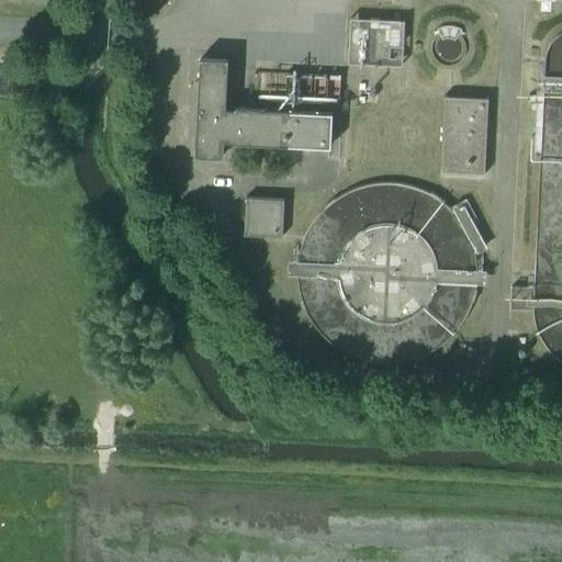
[(348,63),(359,63),(389,64),(390,45),(402,45),(403,20),(350,18),(348,63)]
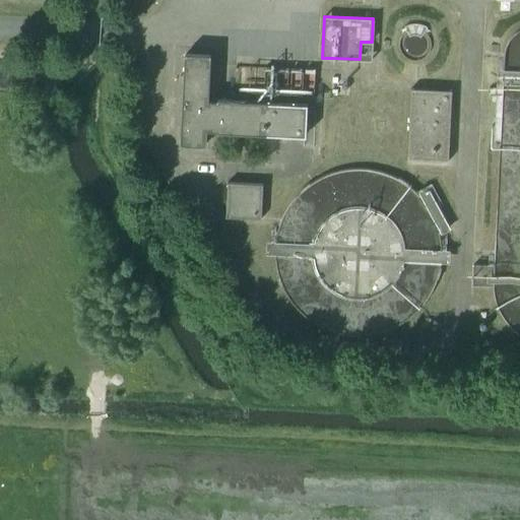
[(399,46),(401,53),(406,59),(414,61),(423,58),(428,52),(430,45),(427,38),(421,33),(414,30),(406,33),(401,38),(399,46)]
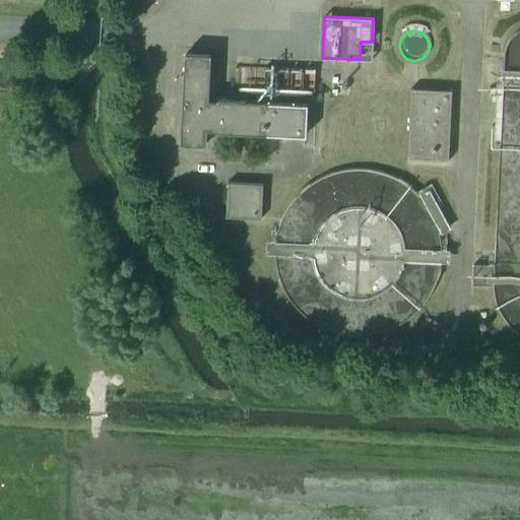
[(216,132),(268,134),(305,135),(306,104),(269,103),(217,101),(217,102),(208,102),(210,56),(185,55),(181,144),(206,145),(206,130),(216,130),(216,132)]
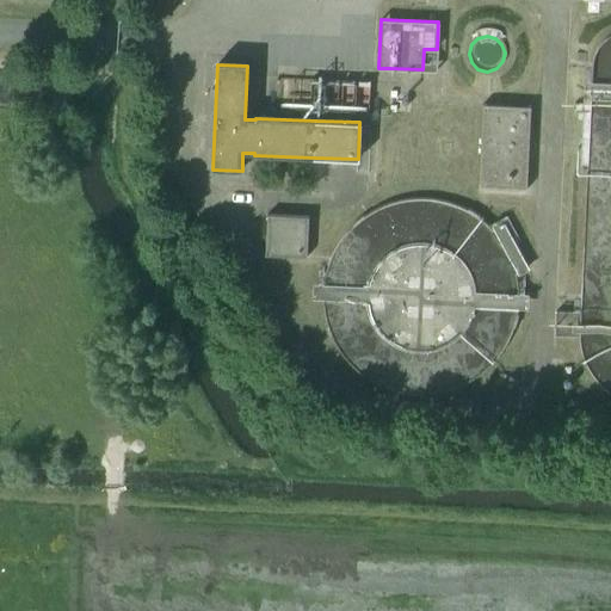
[(526,189),(530,107),(483,105),(480,186),(526,189)]
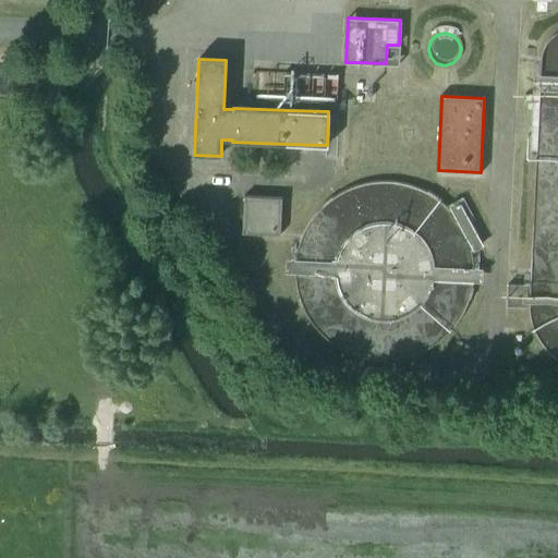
[(242,233),(280,235),(282,198),(244,196),(242,233)]
